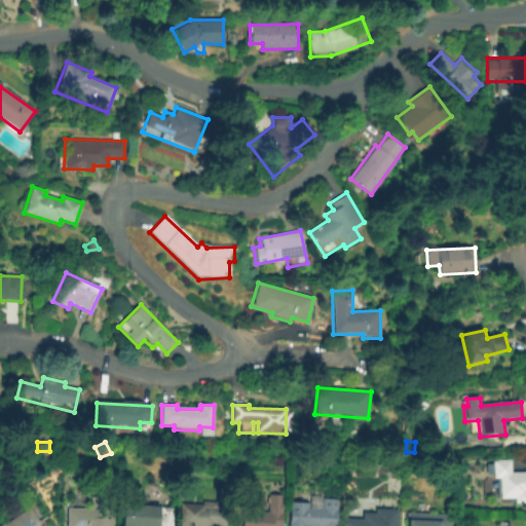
[(525,505),(515,505),(515,500),(497,501),(496,481),(493,481),(492,461),(511,461),(511,474),(525,474),(525,505)]
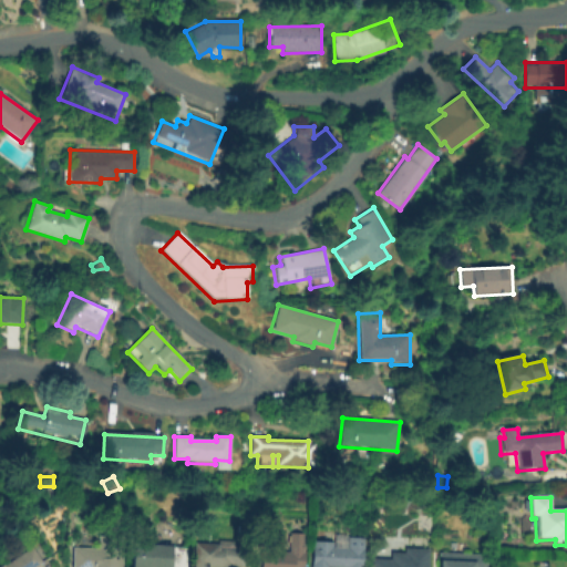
[(362,566),(309,566),(310,543),(332,543),(332,548),(346,549),(347,539),(363,540),(362,566)]
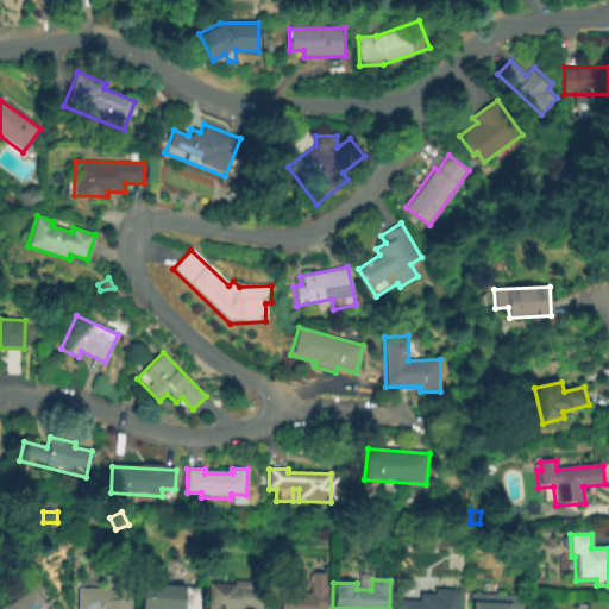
[(250,608),(207,608),(207,584),(233,585),(233,582),(250,582),(250,608)]
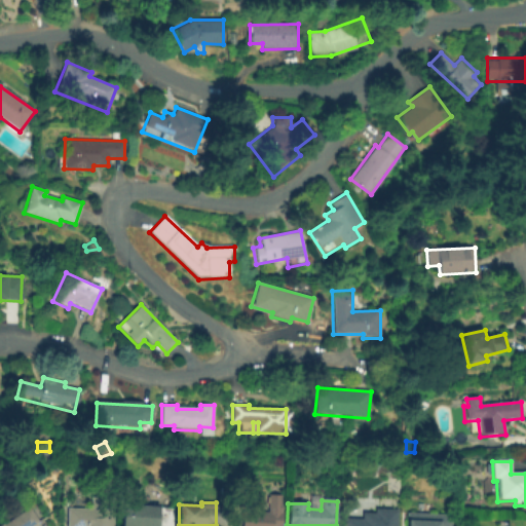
[(158,525),(121,525),(122,505),(159,508),(158,525)]
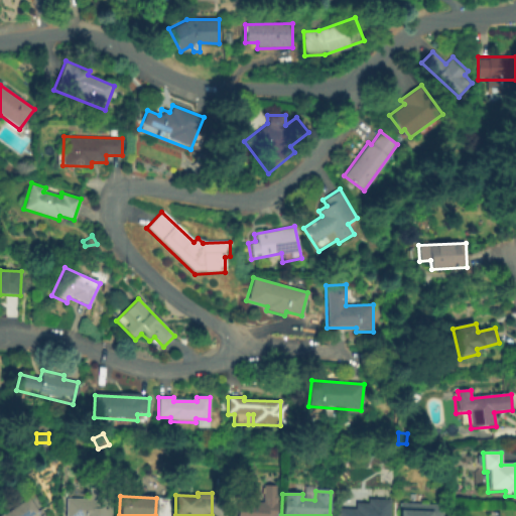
[(389,515),(336,515),(337,511),(354,511),(355,505),(375,505),(375,498),(385,498),(384,506),(390,507),(389,515)]
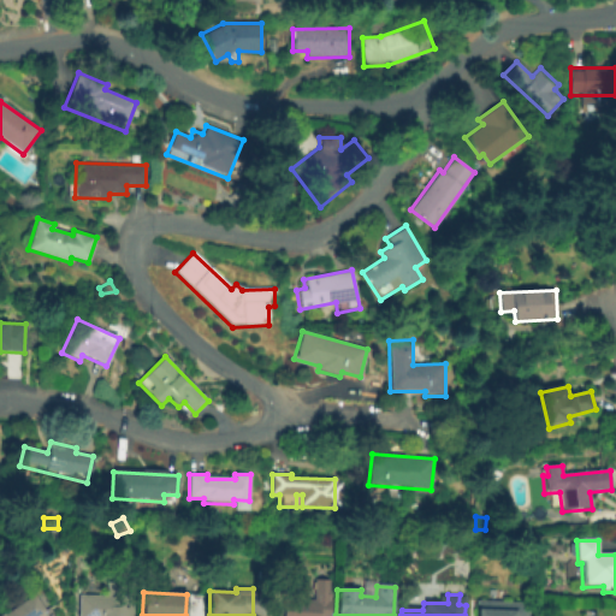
[(1,615),(36,596),(47,614),(43,615),(1,615)]
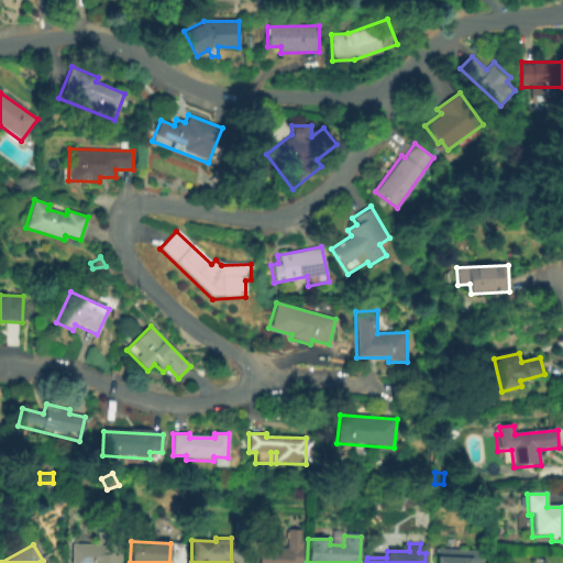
[(70,562),(70,544),(119,545),(118,562),(70,562)]
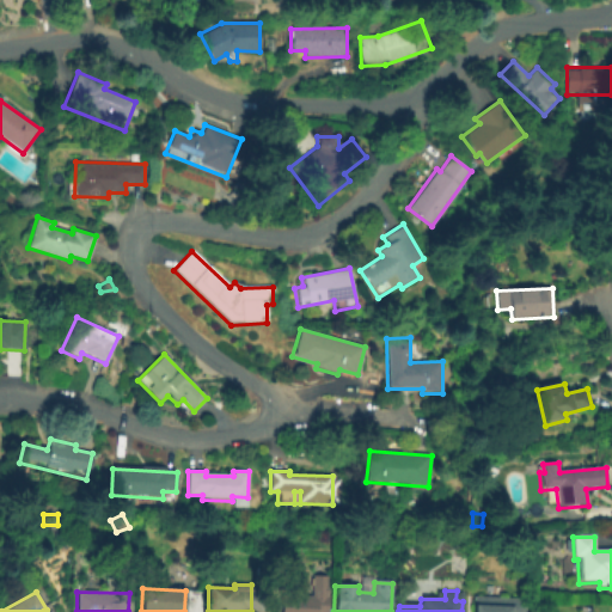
[(328,611),(287,611),(288,593),(329,597),(328,611)]
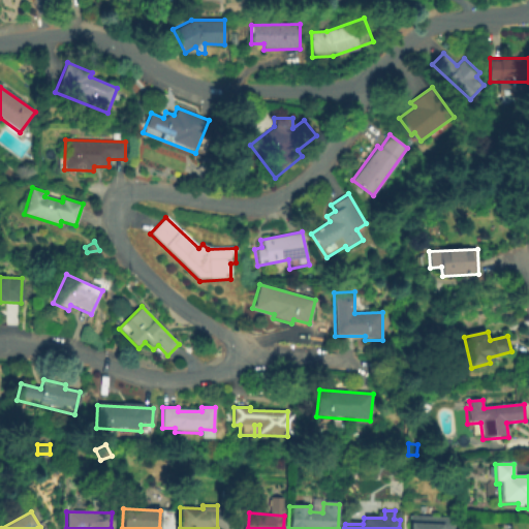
[(455,528),(407,528),(408,517),(456,519),(455,528)]
